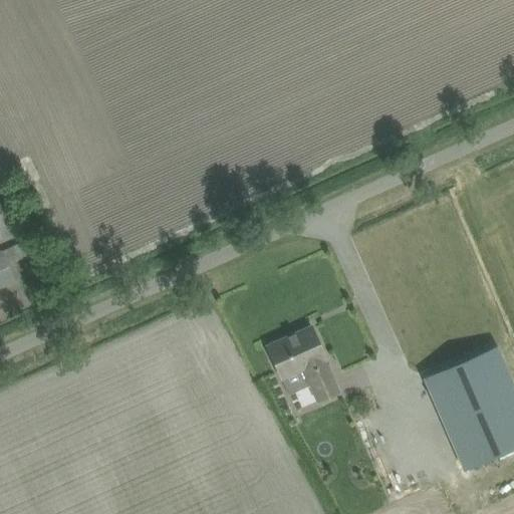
[(0,205),(0,238),(12,233),(0,205)]
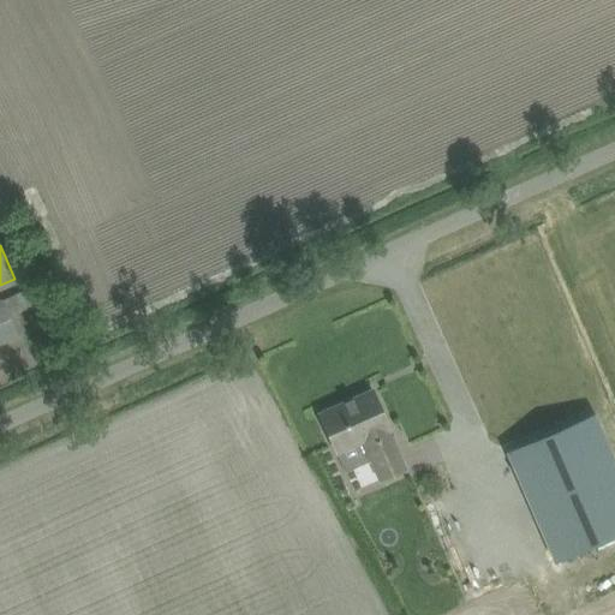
[(0,299),(0,344),(18,336),(1,299),(0,299)]
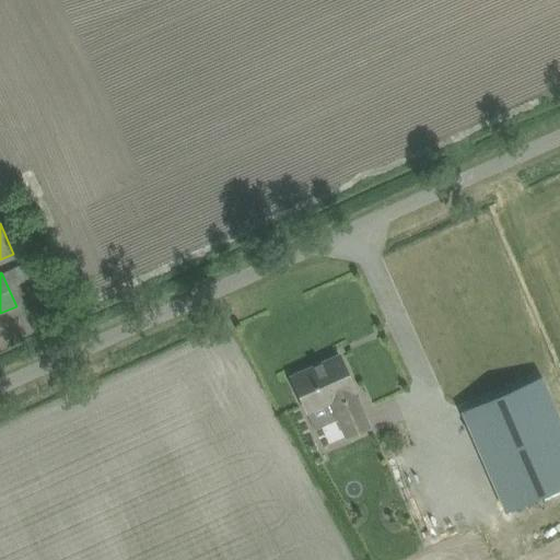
[(314,368),(291,377),(306,411),(329,401),(346,438),(370,427),(353,391),(354,391),(339,356),(314,368)]
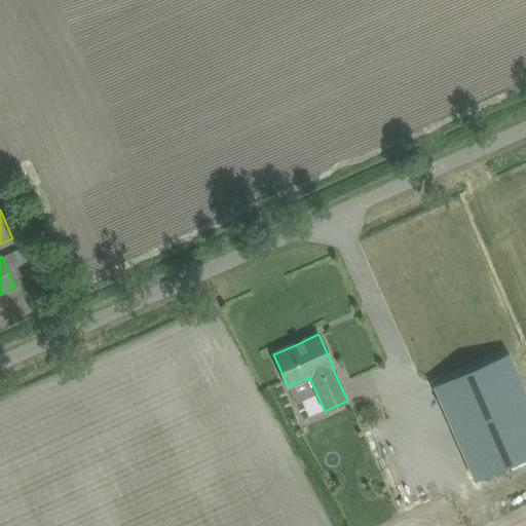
[(525,396),(508,353),(433,386),(435,389),(475,481),(525,458),(525,396)]
